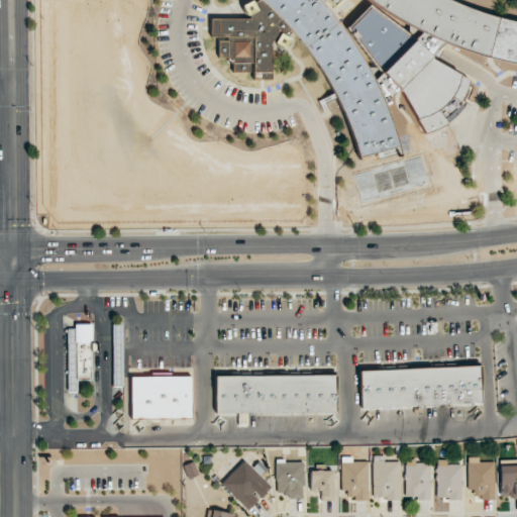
[(451,0),(457,2),(471,8),(486,13),(506,19),(516,21),(516,63),(496,59),(485,56),(461,47),(446,41),(432,54),(434,56),(432,58),(469,80),(464,90),(461,98),(459,104),(463,106),(455,115),(446,122),(436,129),(429,131),(424,133),(400,89),(385,103),(390,113),(393,123),(401,146),(359,158),(355,141),(351,129),(344,113),(335,95),(326,78),(318,63),(308,48),(292,30),(287,34),(289,36),(291,37),(285,47),(275,42),(276,39),(271,39),(272,79),(252,79),(252,63),(248,63),(248,72),(230,71),(231,63),(228,63),(228,61),(226,60),(226,57),(217,57),(217,39),(226,40),(226,36),(210,35),(210,18),(249,18),(249,14),(247,15),(241,4),(249,0),(252,0),(254,2),(256,0),(451,0)]
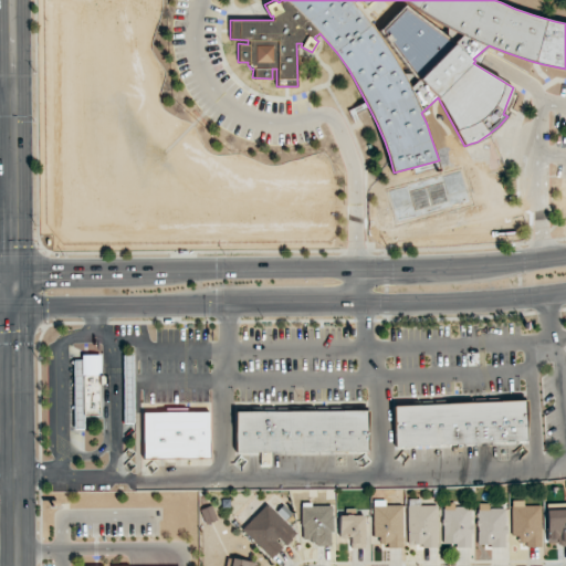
[(134,354),(124,354),(125,405),(135,405),(134,354)]
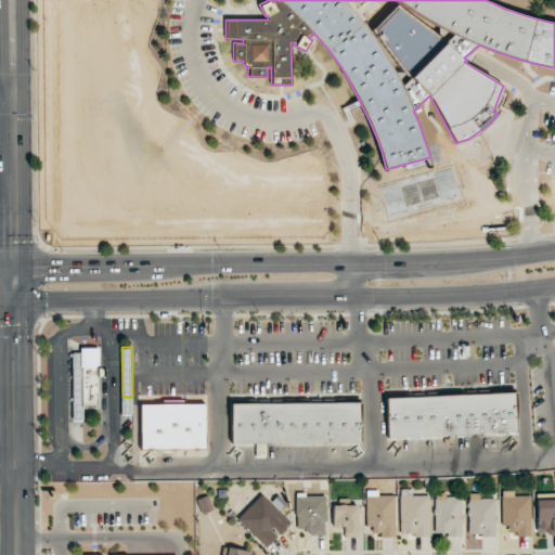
[(73,349),(72,422),(82,422),(82,408),(99,409),(100,350),(73,349)]
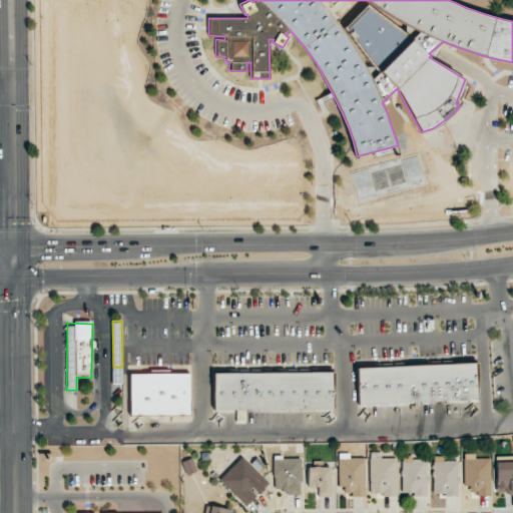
[(357,368),(358,405),(478,401),(476,364),(357,368)]
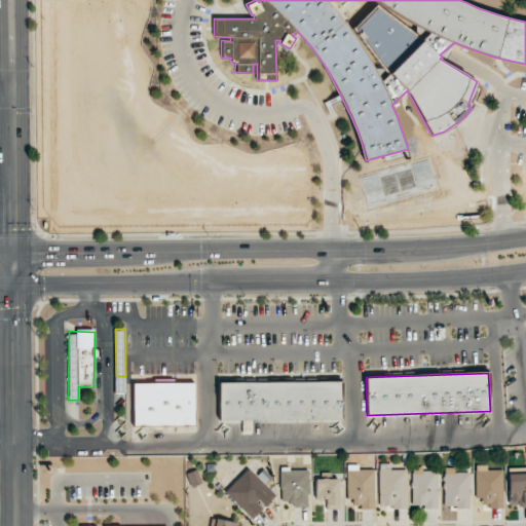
[(219,421),(342,419),(341,381),(219,383),(219,421)]
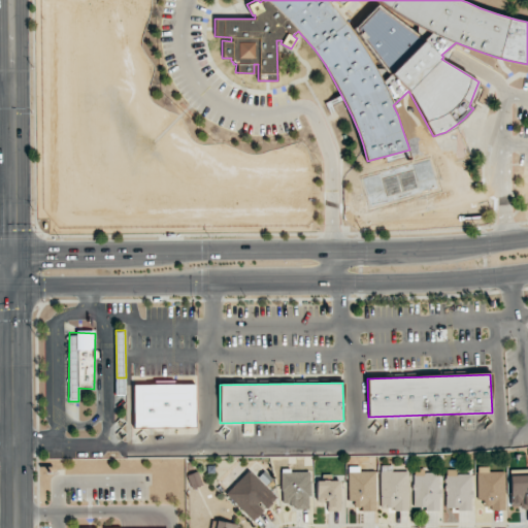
[(134,428),(195,427),(194,384),(133,385),(134,428)]
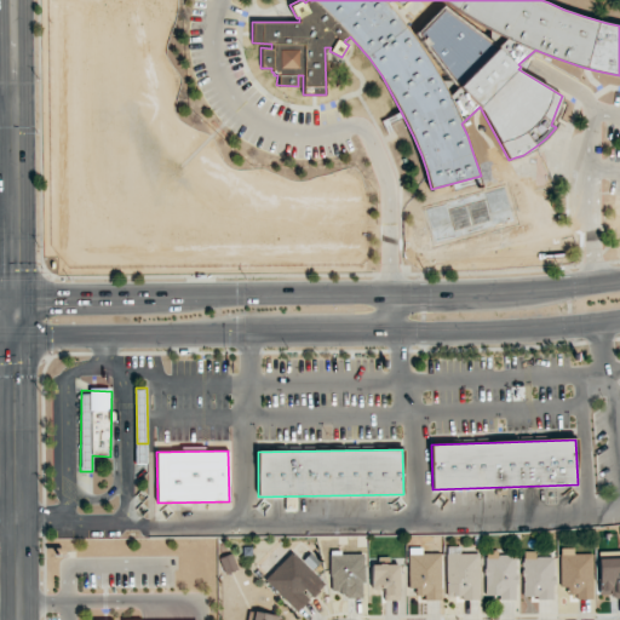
[(561,585),(569,585),(569,597),(593,597),(592,554),(574,554),(574,547),(561,549),(561,585)]
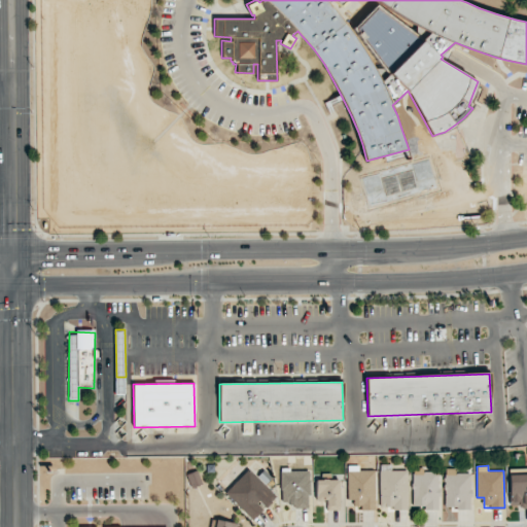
[(375,511),(376,470),(359,470),(359,466),(348,466),(348,502),(362,502),(361,511),(375,511)]
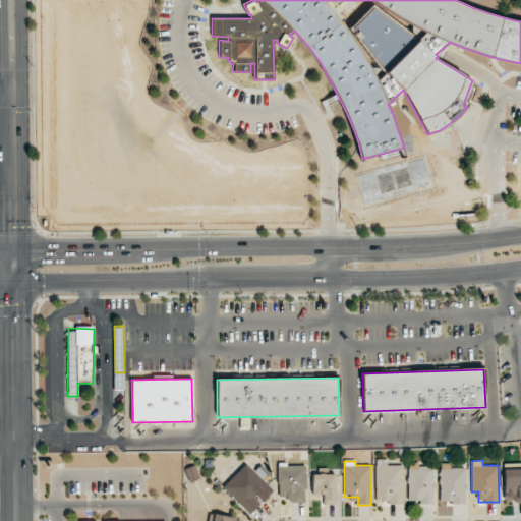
[(261,503),(262,503),(274,490),(244,464),(222,487),(250,514),(261,503)]
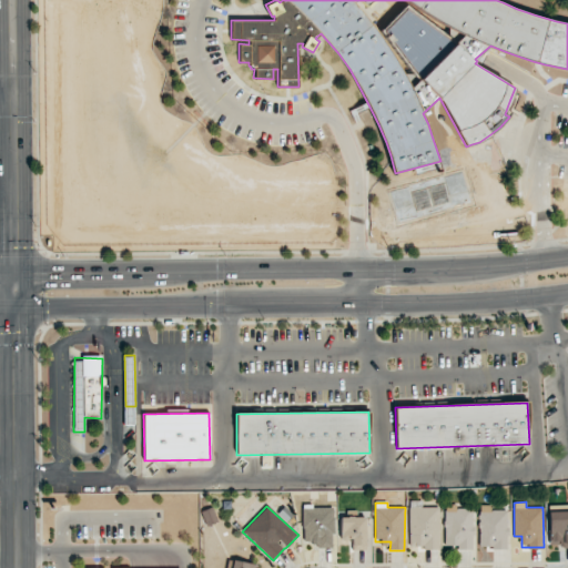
[(333,506),(302,506),(303,540),(315,540),(315,548),(333,548),(333,506)]
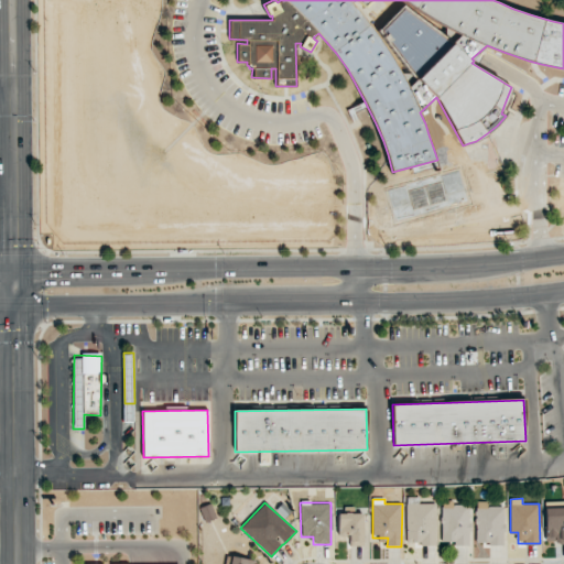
[(469,545),(470,503),(442,502),(441,544),(469,545)]
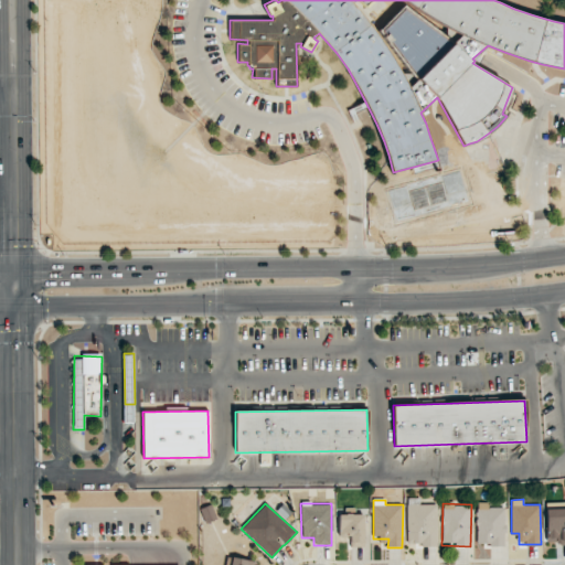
[(504,545),(505,508),(488,508),(488,503),(477,503),(476,545),(504,545)]
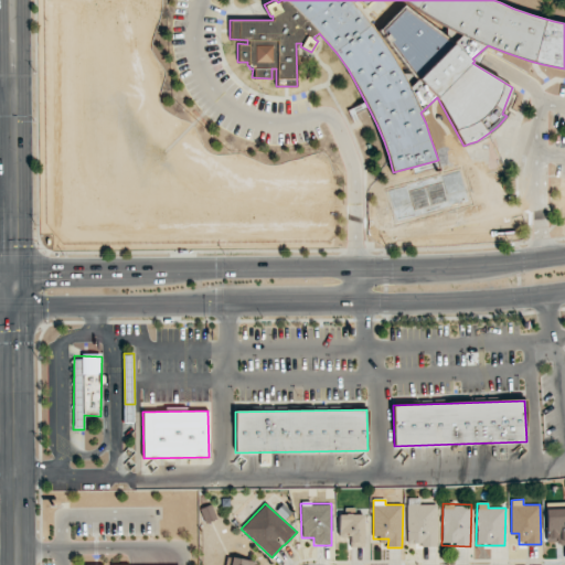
[(437,504),(406,504),(407,545),(438,545),(437,504)]
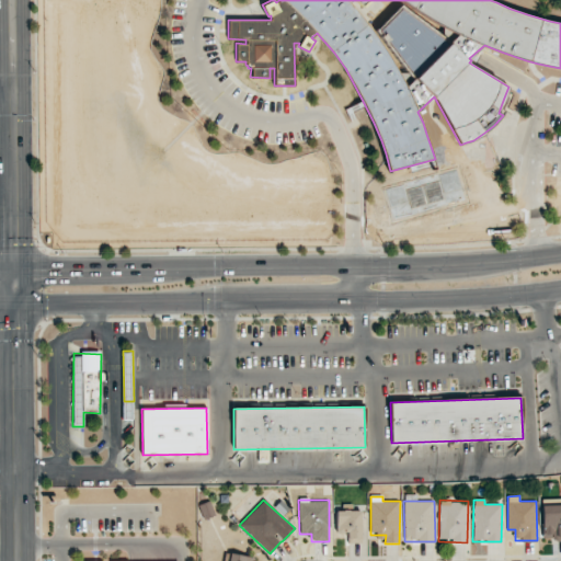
[(198,505),(205,519),(213,516),(207,502),(198,505)]
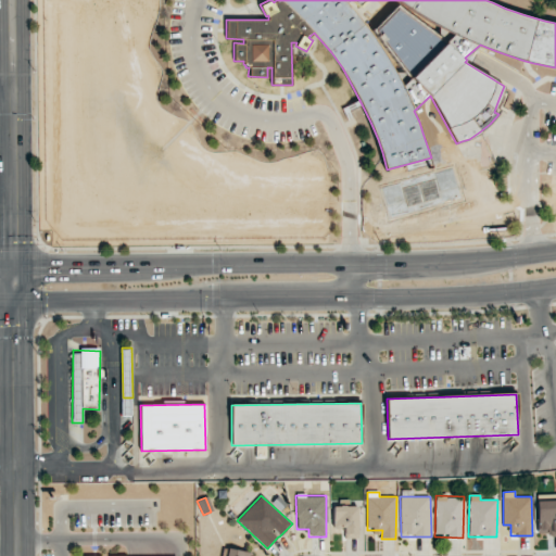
[(555,500),(536,501),(538,536),(555,535),(555,500)]
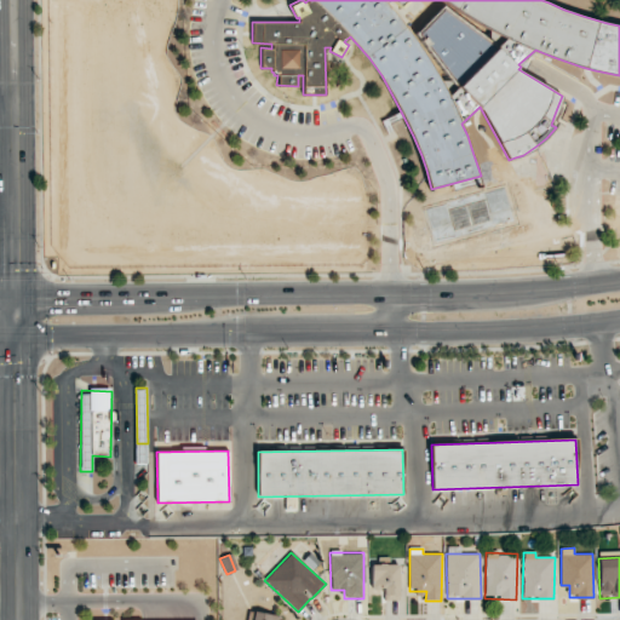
[(372,564),(371,597),(400,598),(400,566),(372,564)]
